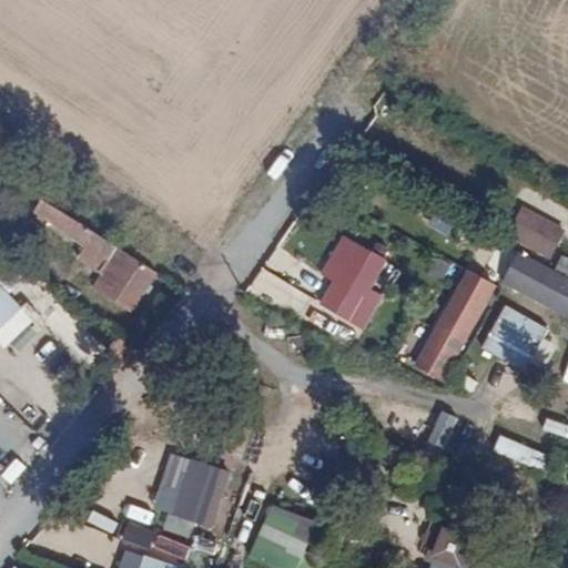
[(97,287),(135,316),(165,274),(41,200),(36,214),(112,265),(97,287)]
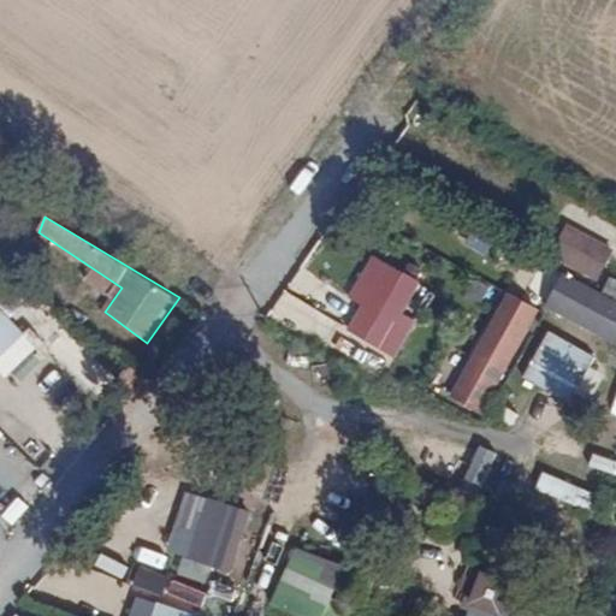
[(614,252),(567,226),(550,256),(597,283),(614,252)]
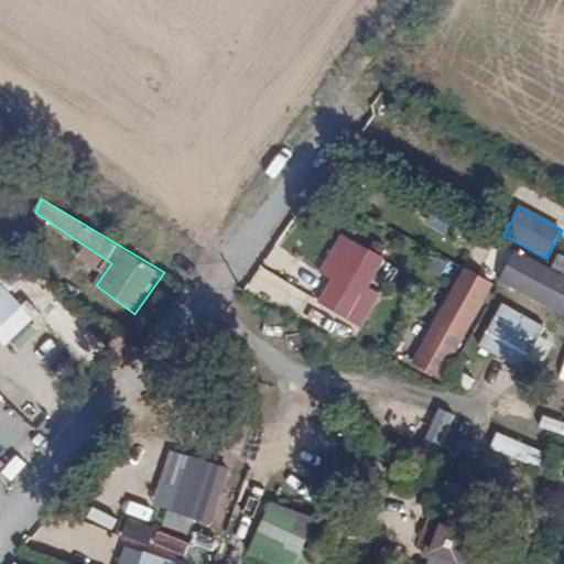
[(377,296),(391,264),(340,236),(320,273),(346,288),(338,304),(375,325),(388,303),(377,296)]
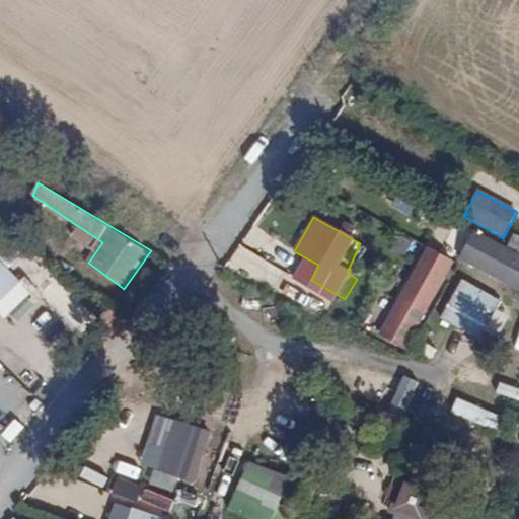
[(518,291),(518,255),(474,231),(459,258),(518,292),(518,291)]
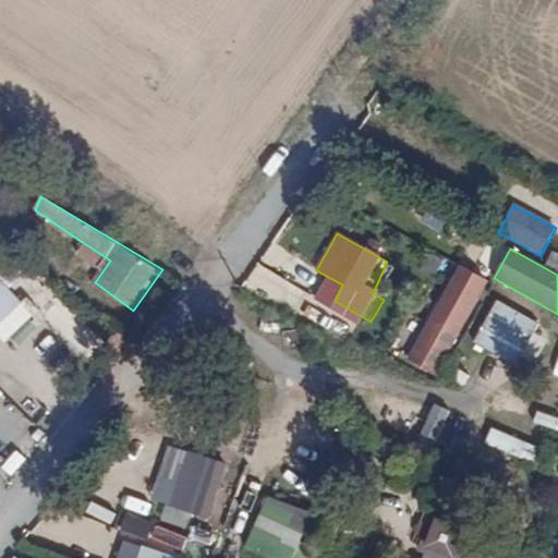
[(489,283),(461,267),(407,361),(435,377),(489,283)]
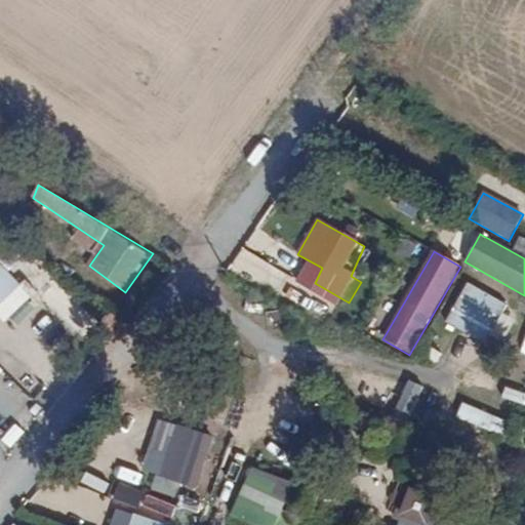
[(0,313),(7,321),(32,297),(0,264),(0,313)]
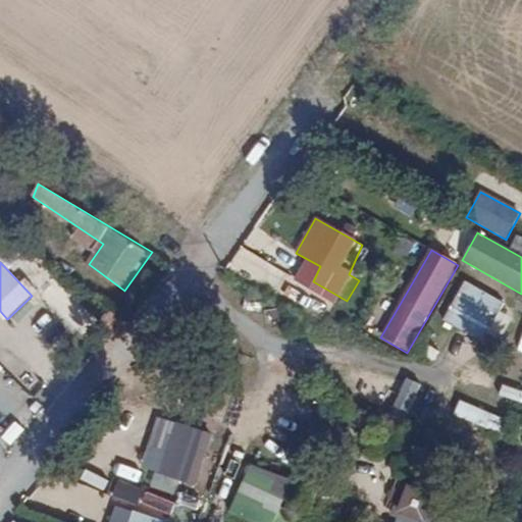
[(504,302),(464,280),(444,320),(483,342),(504,302)]
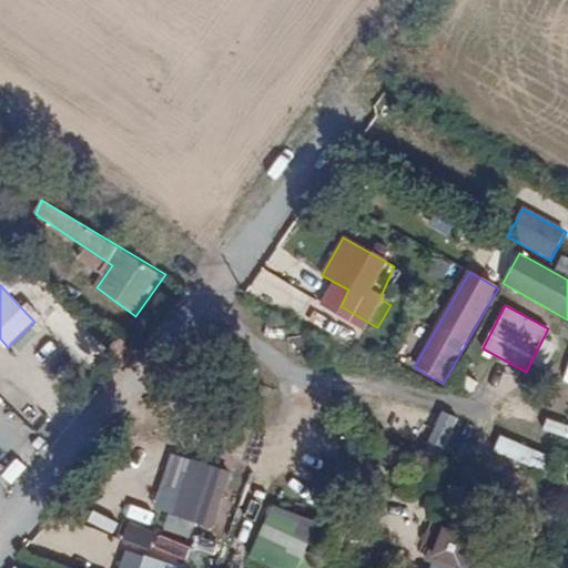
[(442,412),(428,442),(445,449),(458,419),(442,412)]
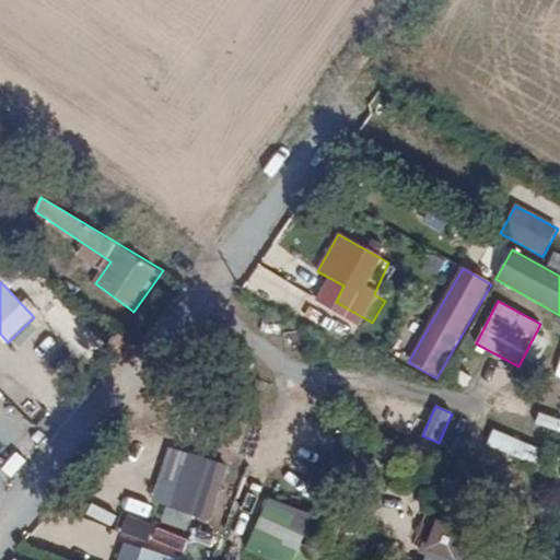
[(559,430),(559,417),(537,413),(535,427),(559,430)]
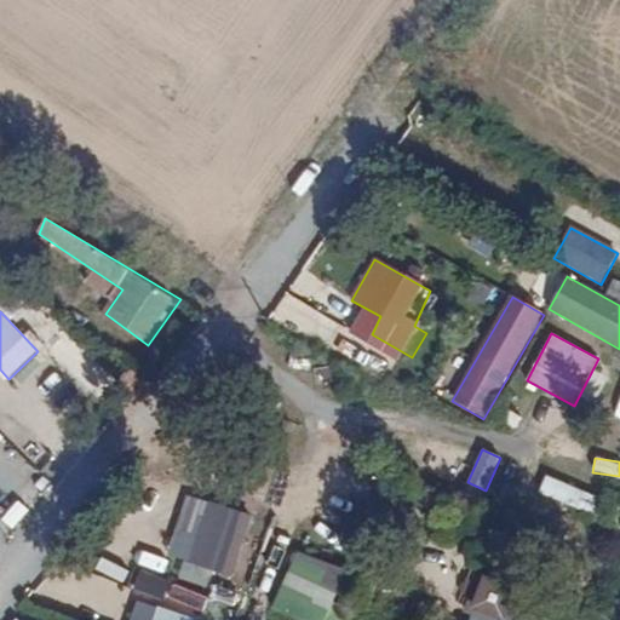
[(595,515),(601,498),(544,476),(538,493),(595,515)]
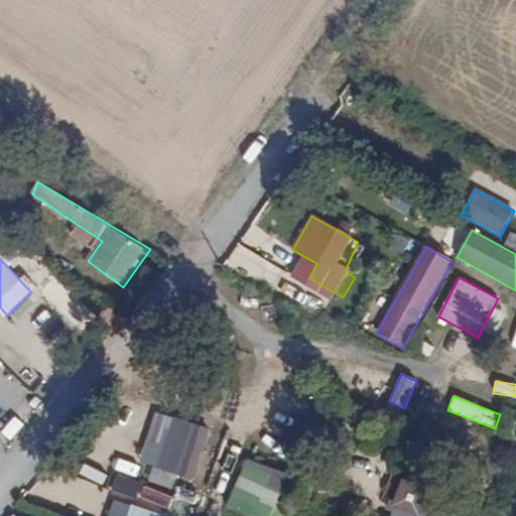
[(211,431),(173,419),(160,469),(197,480),(211,431)]
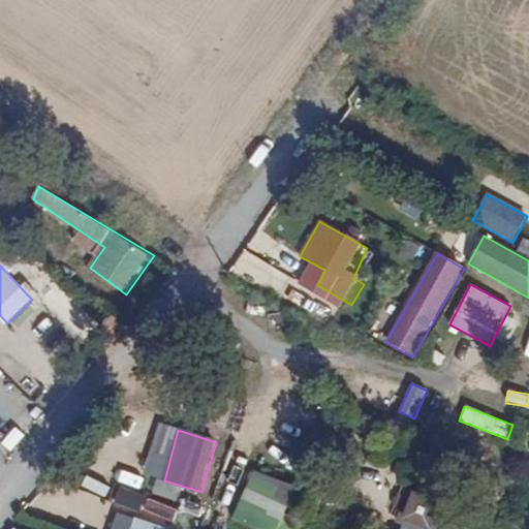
[(125,458),(118,476),(133,481),(139,463),(125,458)]
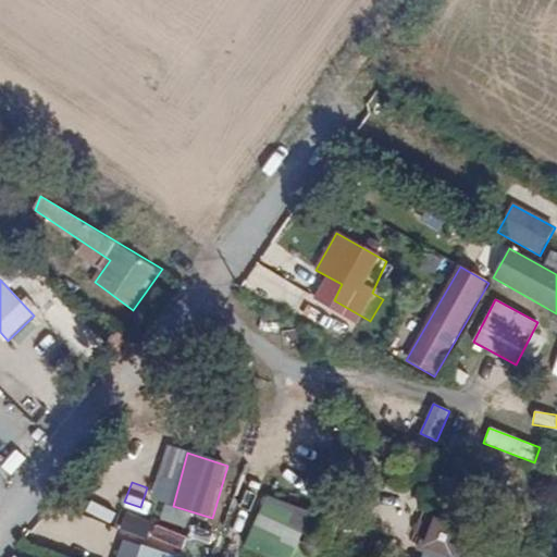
[(295,552),(311,512),(267,494),(250,532),(295,552)]
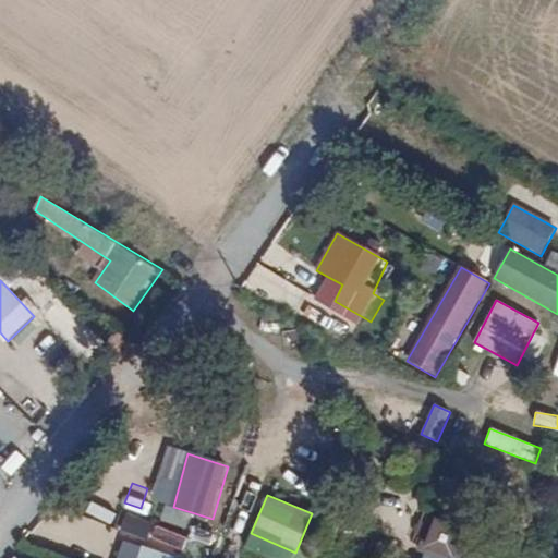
[(95,499),(89,511),(113,521),(119,508),(95,499)]
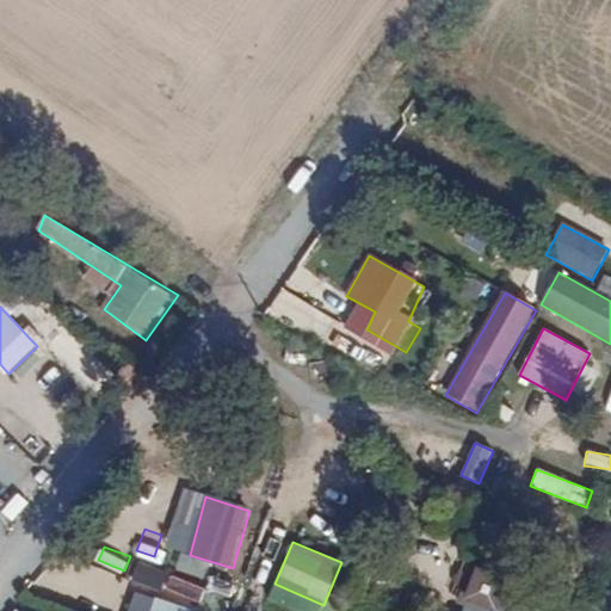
[(473,566),(458,604),(480,610),(501,610),(513,580),(473,566)]
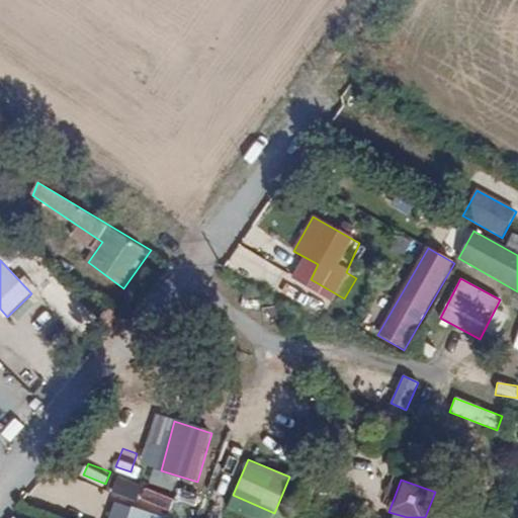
[(125,517),(163,517),(131,506),(125,517)]
